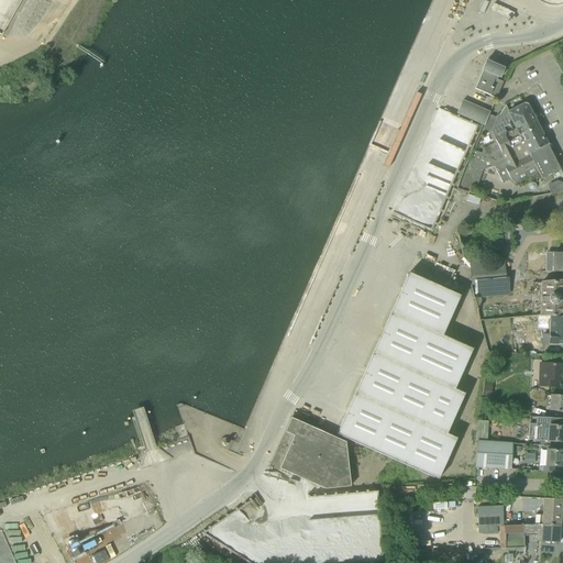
[(504,69),(486,62),(482,70),(483,70),(475,89),(496,99),(503,83),(497,80),(498,77),(500,78),(504,69)]
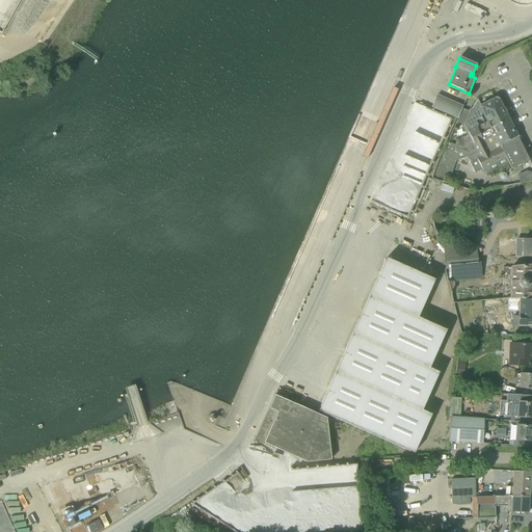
[(457,118),(462,108),(462,107),(436,96),(432,107),(457,118)]
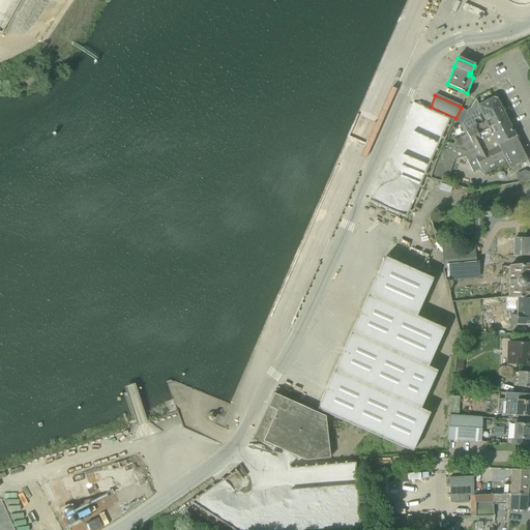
[(462,124),(466,133),(475,127),(478,134),(506,119),(497,101),(497,100),(497,99),(496,99),(494,98),(493,98),(492,98),(492,99),(478,106),(478,105),(470,109),(470,110),(468,111),(461,108),(455,118),(454,121),(462,124)]
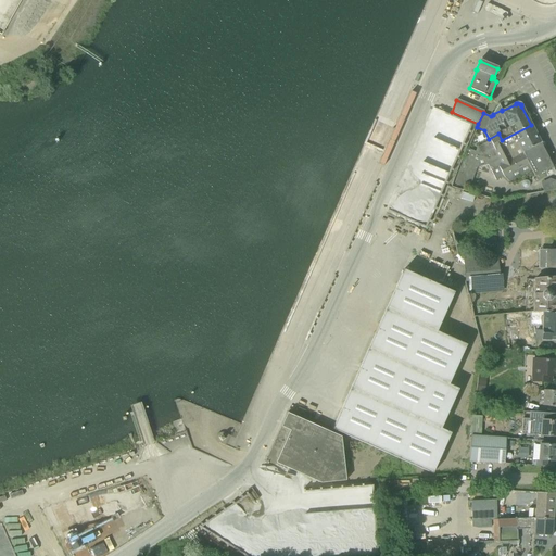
[(496,180),(504,176),(509,181),(532,171),(535,176),(553,167),(546,154),(531,125),(502,140),(498,134),(489,139),(490,140),(479,147),(477,152),(468,149),(455,184),(469,189),(477,168),(488,165),(496,180)]
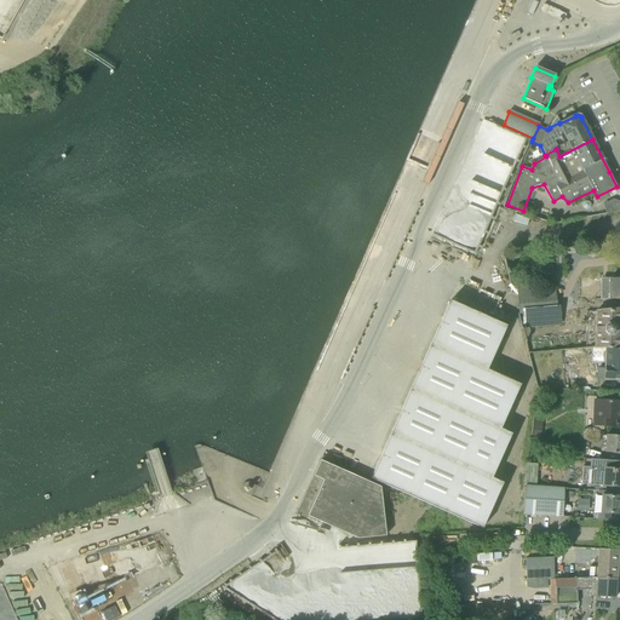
[(619,279),(609,280),(609,299),(619,299),(619,279)]
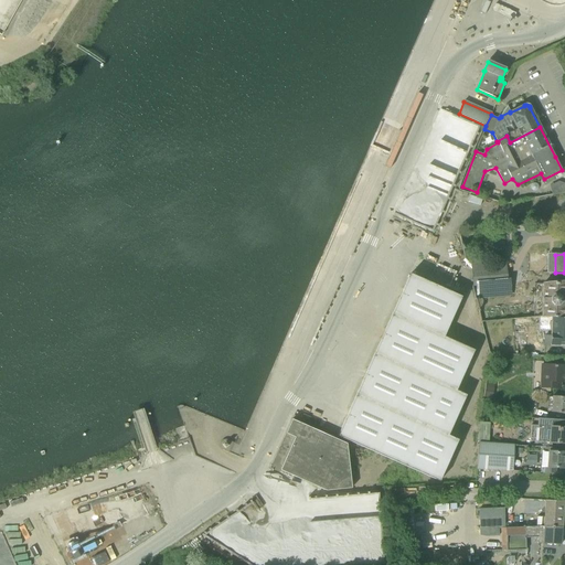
[(473,286),(484,285),(507,284),(504,263),(471,265),(473,286)]
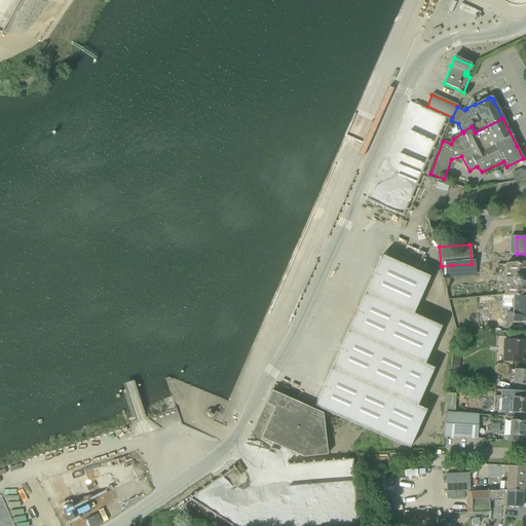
[(429,276),(382,256),(315,406),(409,448),(426,410),(417,406),(434,369),(424,364),(441,327),(413,314),(429,276)]
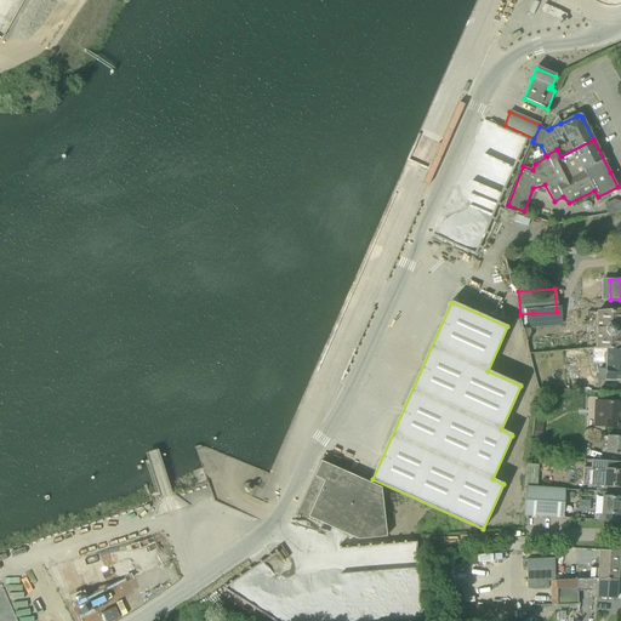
[(596,349),(620,349),(620,309),(597,312),(596,348),(596,349)]
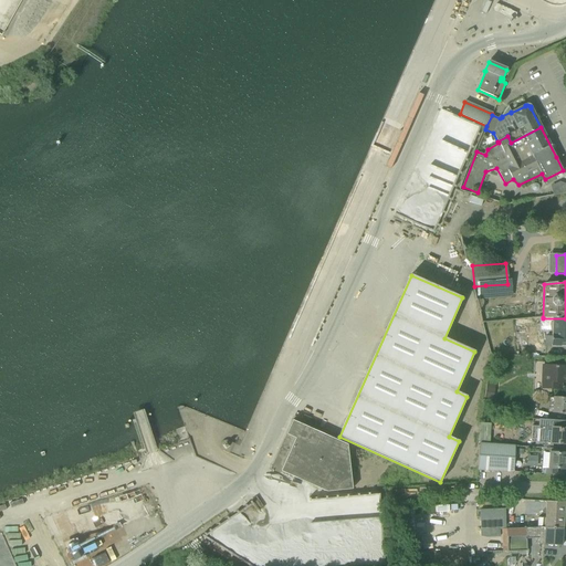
[(565,318),(543,318),(543,317),(541,317),(540,323),(540,332),(552,332),(552,337),(545,336),(545,346),(562,347),(562,346),(565,346),(565,318)]
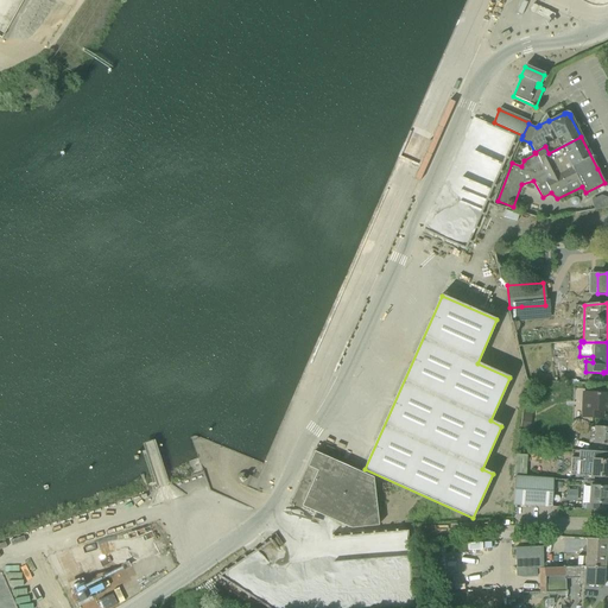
[(597,393),(583,393),(582,418),(602,419),(603,411),(607,411),(607,409),(607,404),(607,394),(603,394),(602,392),(599,391),(597,393)]
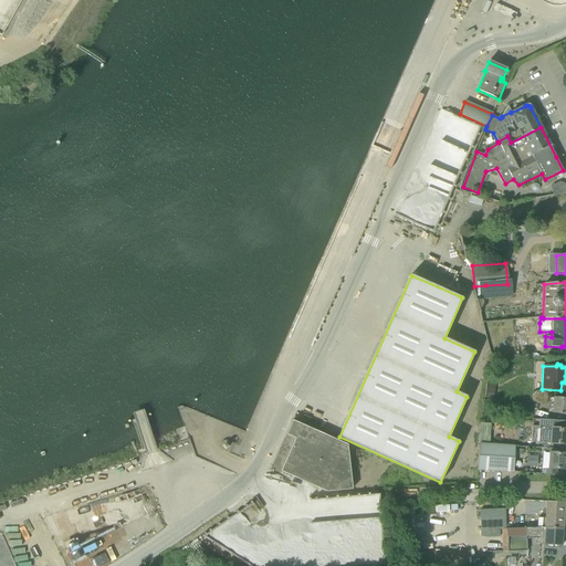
[(492,402),(494,384),(488,383),(484,401),(492,402)]
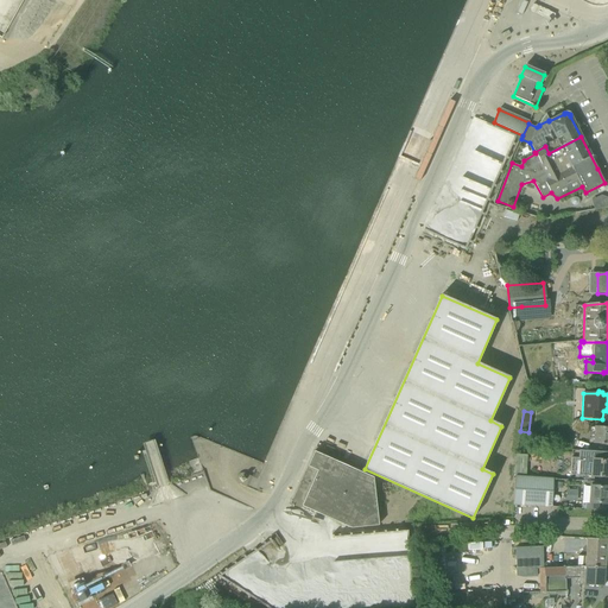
[(607,428),(594,426),(594,444),(607,444),(607,428)]
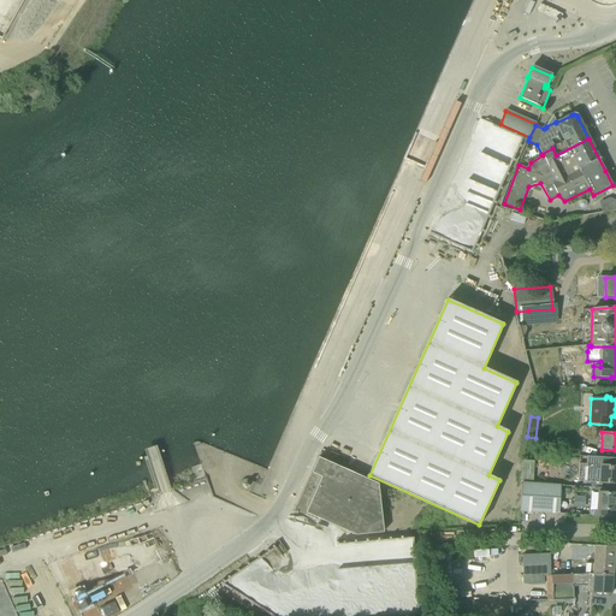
[(578,481),(599,483),(615,484),(615,467),(614,467),(615,458),(587,456),(586,465),(578,463),(578,481)]
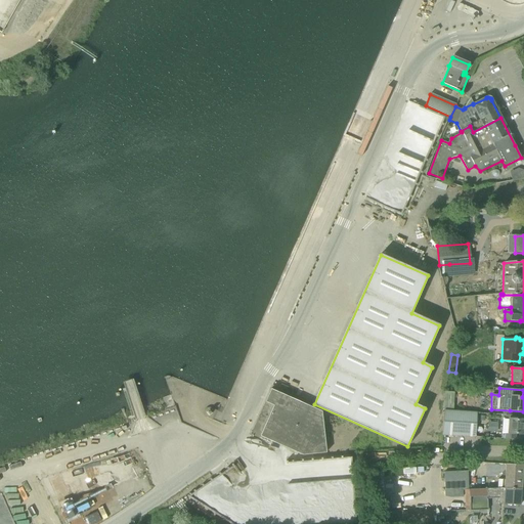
[(271,389),(270,390),(265,402),(255,426),(251,435),(259,438),(260,437),(303,455),(326,453),(321,412),(321,411),(271,389)]
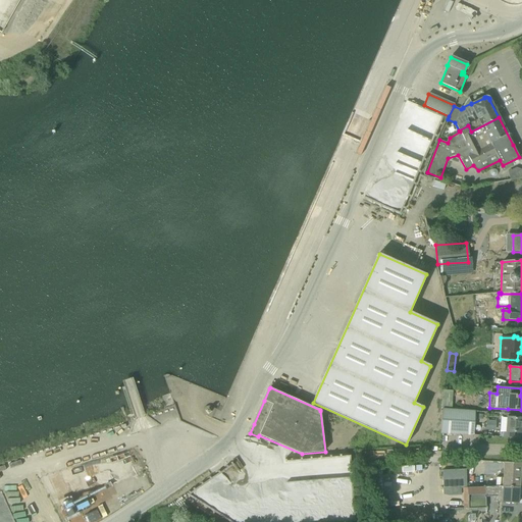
[(475,412),(442,410),(440,433),(474,435),(475,412)]
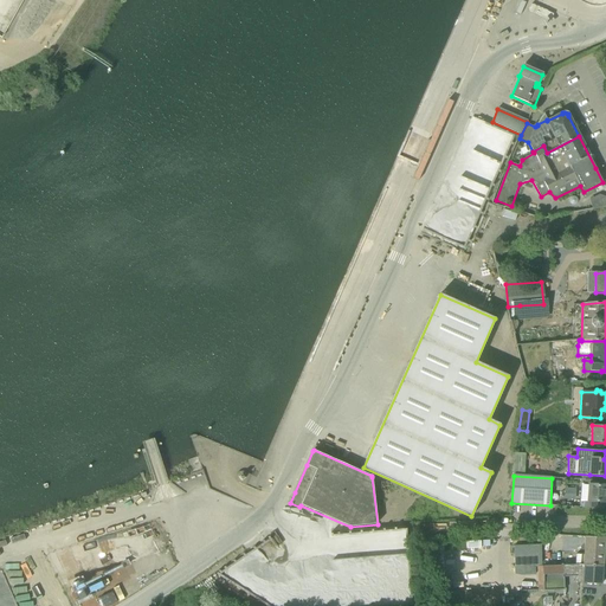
[(581,501),(585,502),(585,507),(595,508),(595,502),(605,502),(605,485),(594,485),(594,481),(581,479),(580,502),(581,502),(581,501)]
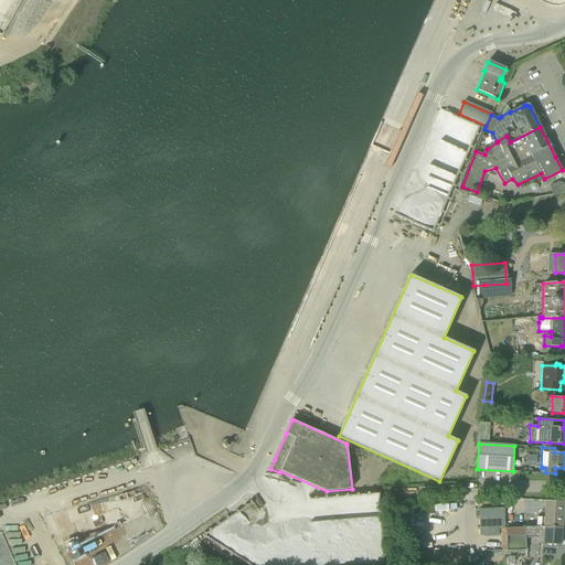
[(73,539),(153,514),(149,501),(145,488),(65,513),(73,539)]
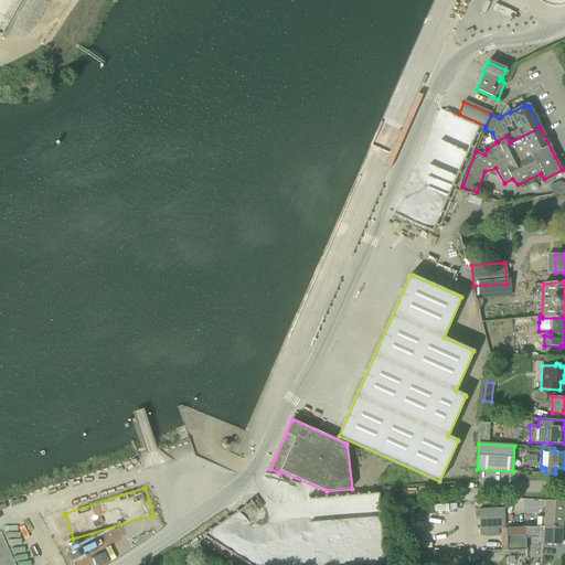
[(563,501),(545,500),(544,518),(537,518),(536,526),(562,529),(563,501)]
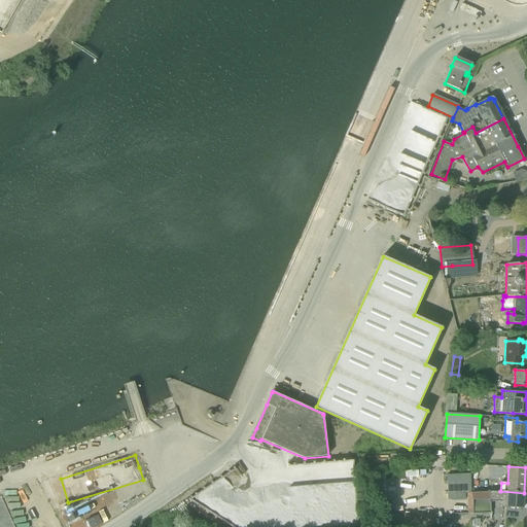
[(448,493),(467,493),(471,493),(471,473),(447,475),(448,493)]
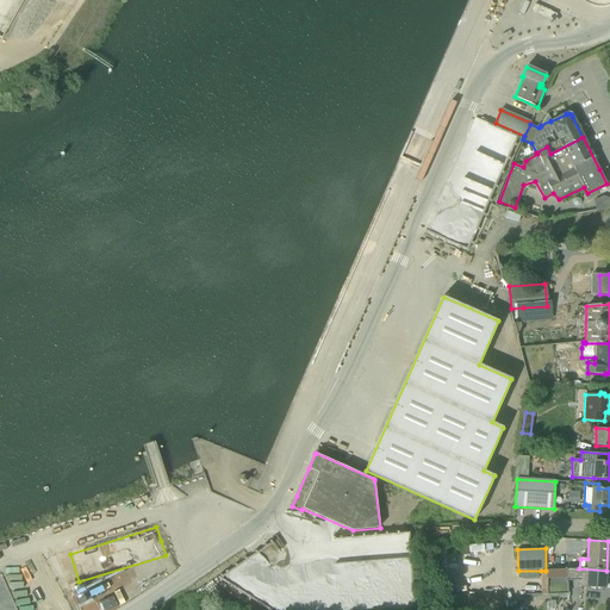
[(278,562),(267,585),(319,609),(324,609),(335,589),(278,562)]
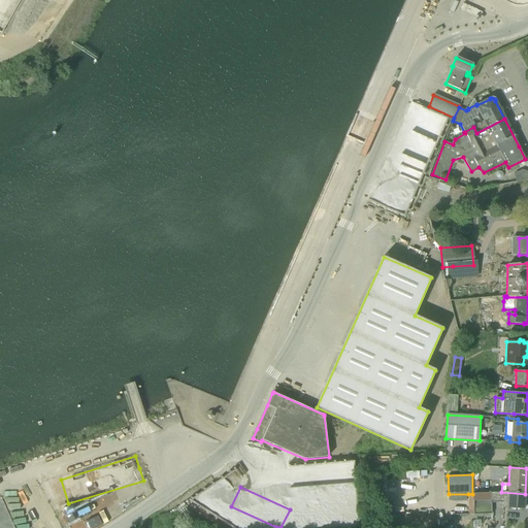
[(524,509),(525,494),(501,492),(472,494),(472,503),(473,515),(492,515),(491,501),(502,501),(502,508),(524,509)]
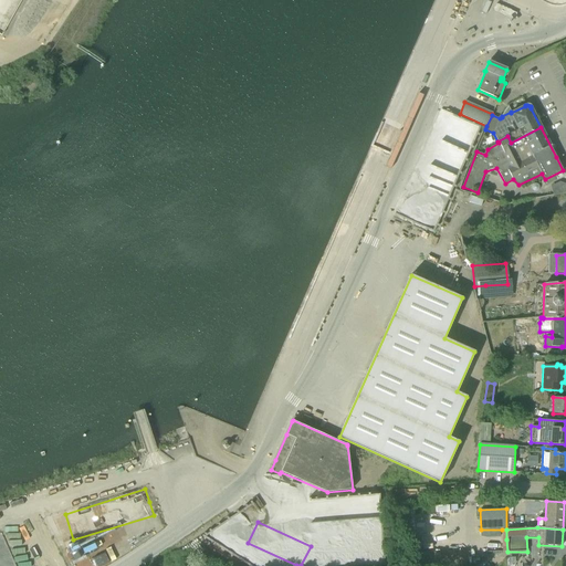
[(469,565),(469,554),(415,555),(415,565),(469,565)]
